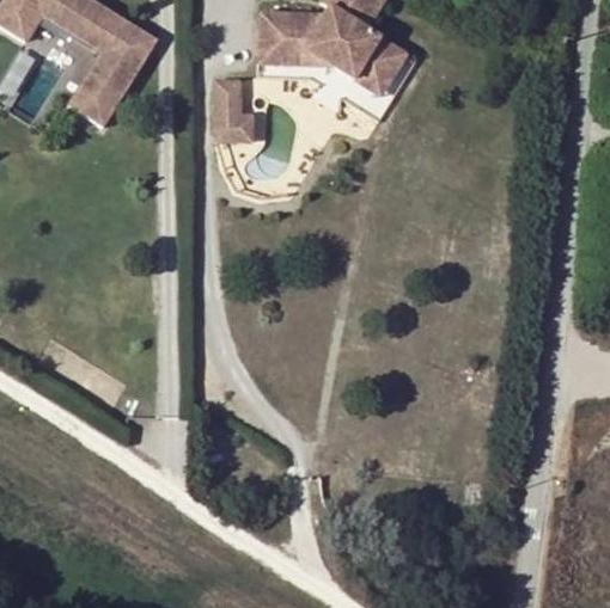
[(42,17),(16,0),(2,0),(0,4),(0,24),(28,41),(42,17)]
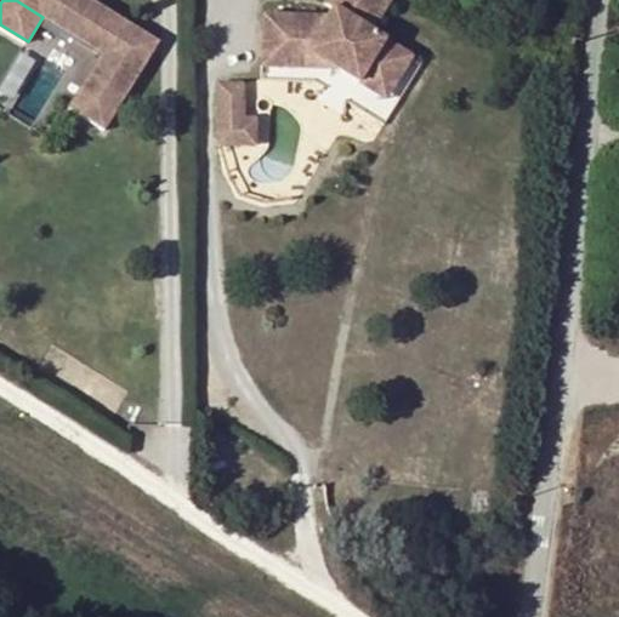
[(16,0),(43,17),(101,53),(69,106),(107,129),(160,39),(97,0),(16,0)]
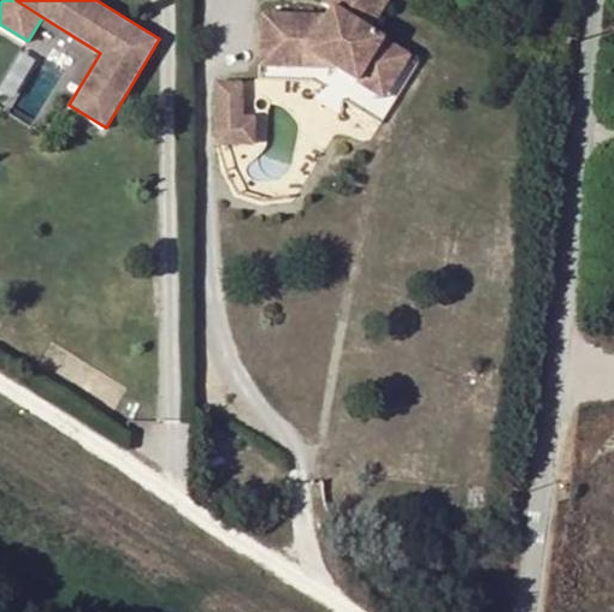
[(325,0),(325,1),(332,6),(328,15),(264,12),(263,46),(307,48),(335,66),(338,60),(362,75),(365,70),(390,85),(411,53),(370,28),(387,0),(325,0)]
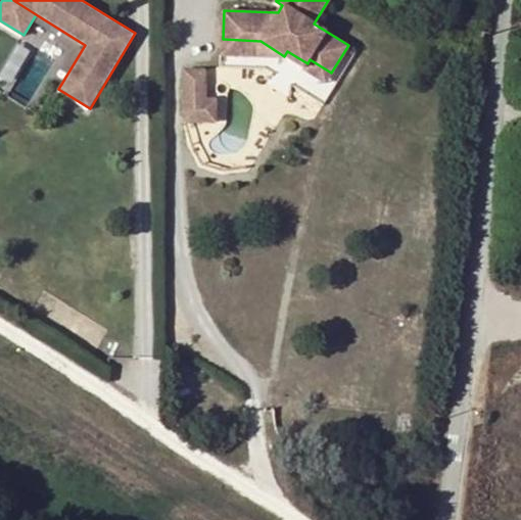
[(261,41),(223,39),(222,53),(284,56),(261,41)]
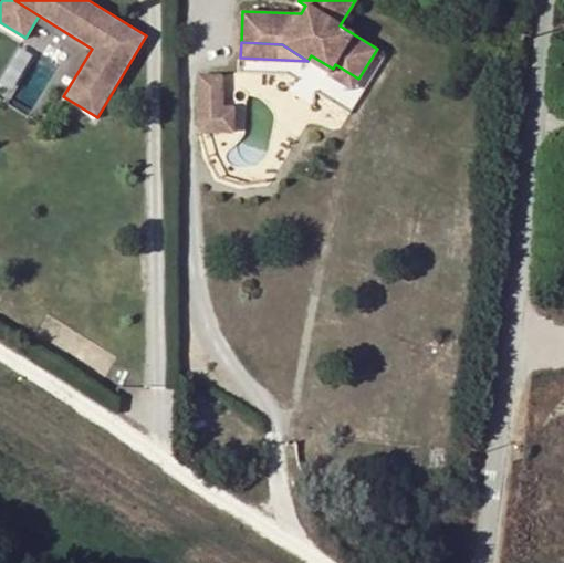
[(358,79),(335,64),(333,69),(330,74),(353,89),(358,79)]
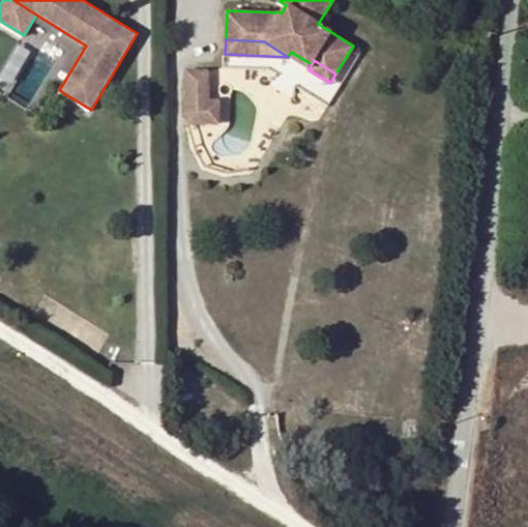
[(211,93),(211,65),(188,65),(188,120),(222,120),(222,93),(211,93)]
